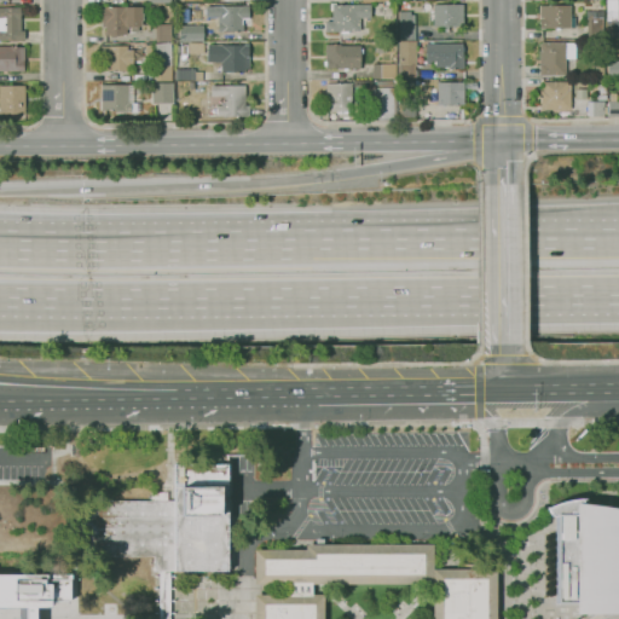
[(618,0),(618,11),(617,11),(617,21),(618,21),(618,38),(608,38),(608,21),(607,21),(607,0),(618,0)]
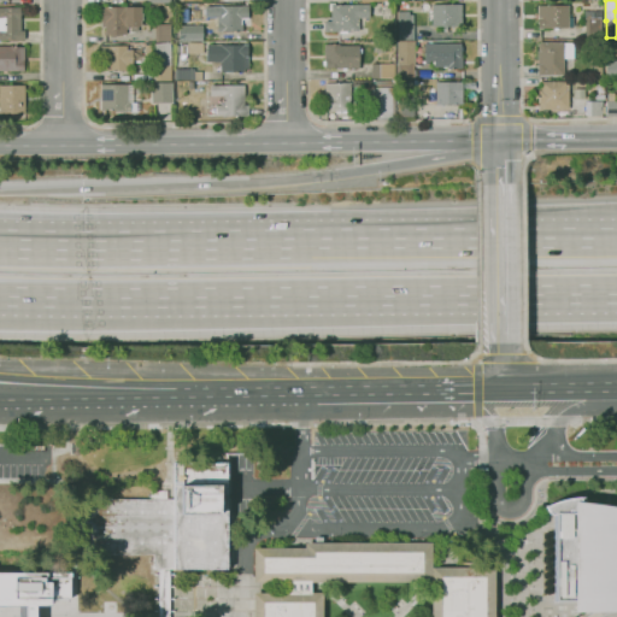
[(347,33),(340,33),(340,31),(324,31),(324,21),(331,21),(331,10),(329,10),(329,3),(335,3),(335,4),(370,4),(369,17),(358,17),(358,31),(347,31),(347,33)]
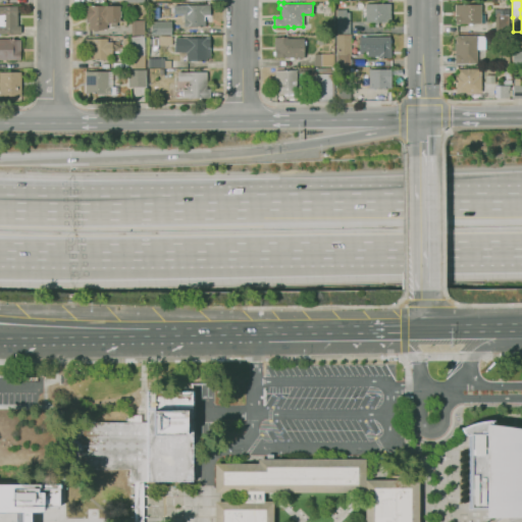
[(373,24),(373,21),(366,21),(365,4),(390,3),(390,20),(378,21),(378,24),(373,24)]
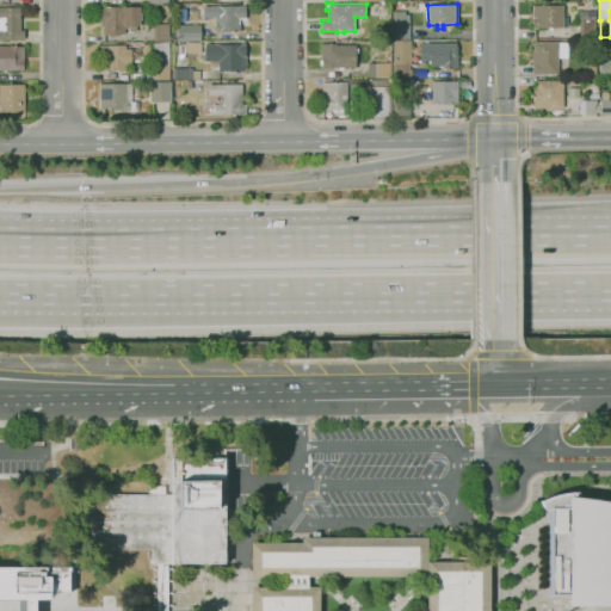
[(215,31),(215,17),(204,18),(203,6),(246,5),(246,22),(240,23),(240,30),(215,31)]
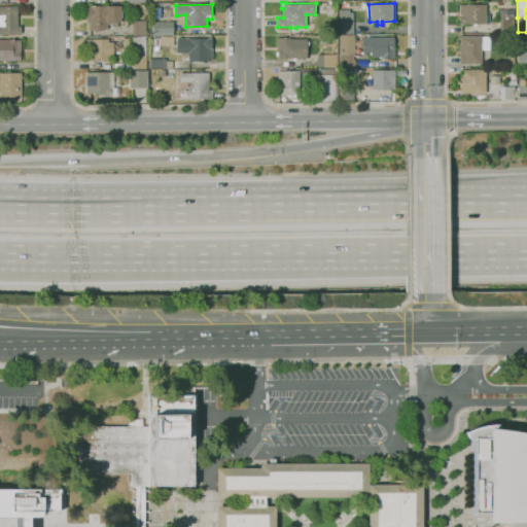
[(472,26),(472,24),(460,24),(460,22),(458,22),(458,18),(459,18),(459,4),(485,4),(486,24),(477,24),(477,26),(472,26)]
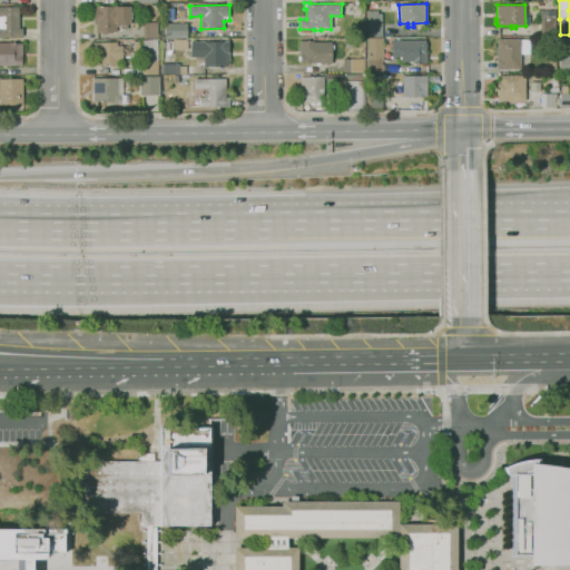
[(116,32),(97,32),(97,25),(95,25),(95,20),(94,20),(94,6),(129,6),(129,7),(133,7),(133,18),(130,18),(130,23),(116,23),(116,32)]
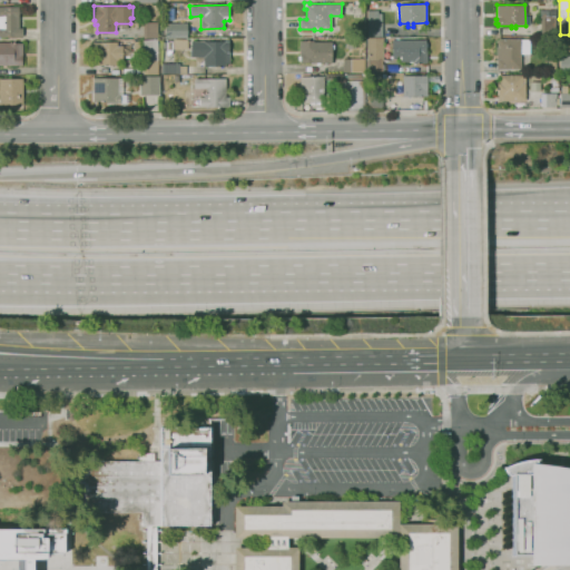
[(22,37),(0,37),(0,7),(19,7),(19,28),(22,28),(22,37)]
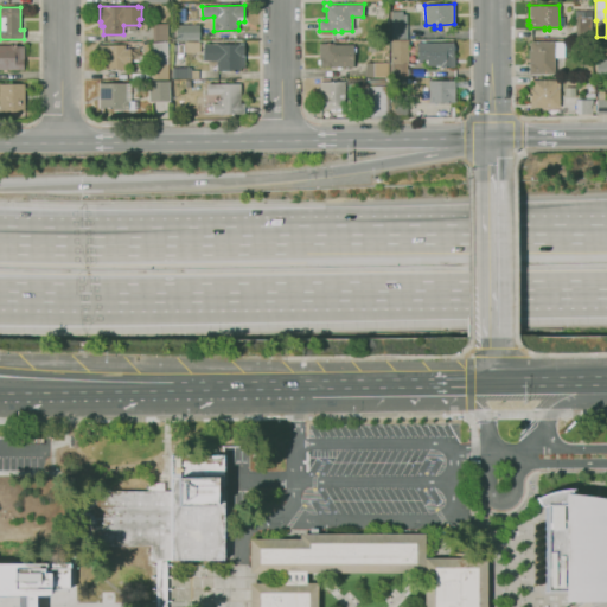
[(185,21),(176,21),(177,8),(185,8),(185,21)]
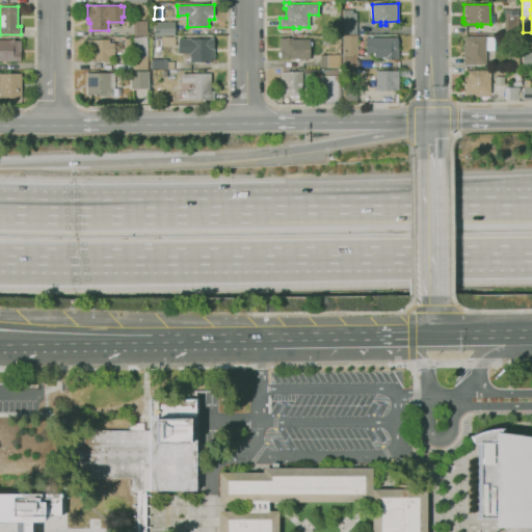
[(504,33),(503,16),(504,16),(504,9),(517,8),(519,32),(504,33)]
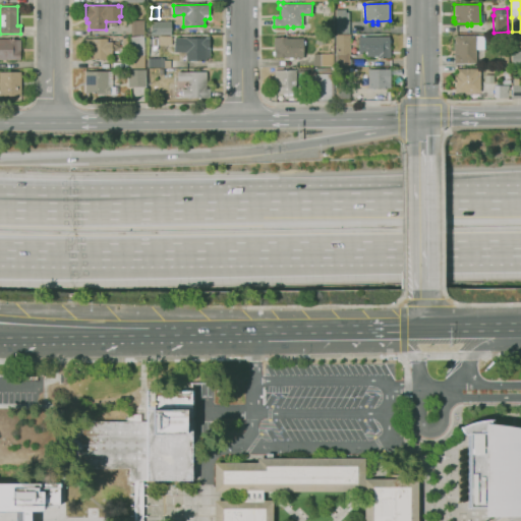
[(349,34),(336,34),(336,9),(345,9),(345,12),(349,12),(349,20),(349,34)]
